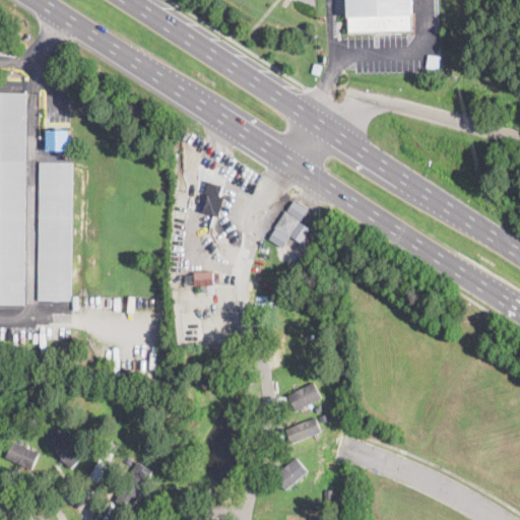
[(410,0),(411,30),(347,31),(346,0),(410,0)]
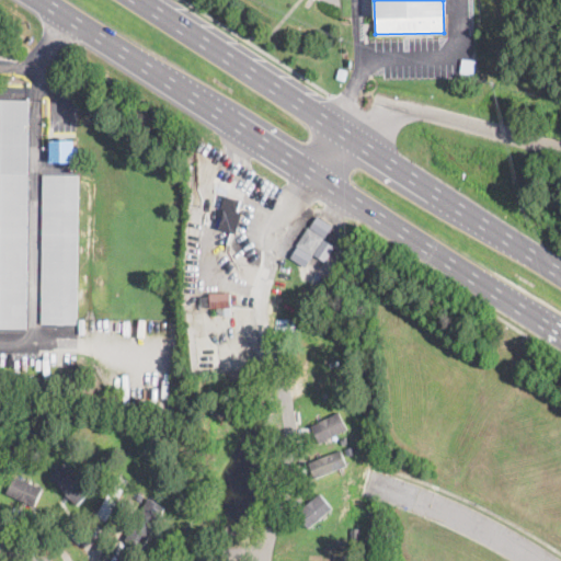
[(0,99),(30,100),(29,125),(25,125),(25,132),(29,132),(26,329),(0,328),(0,99)]
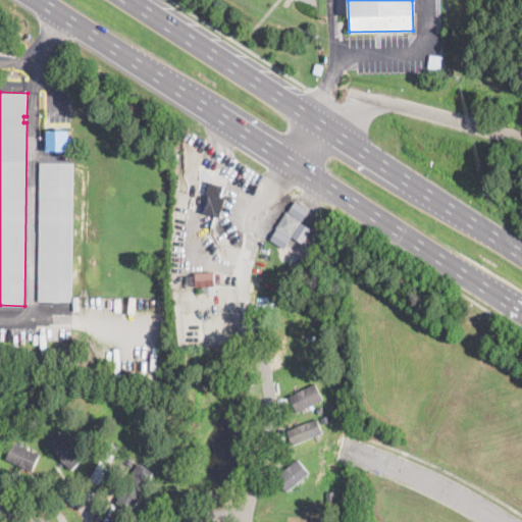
[(70,151),(48,151),(47,132),(70,132),(70,151)]
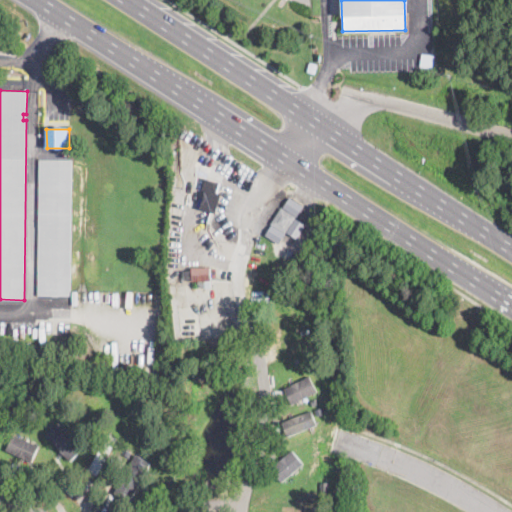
[(71,289),(71,296),(38,295),(40,159),(73,160),(71,289)]
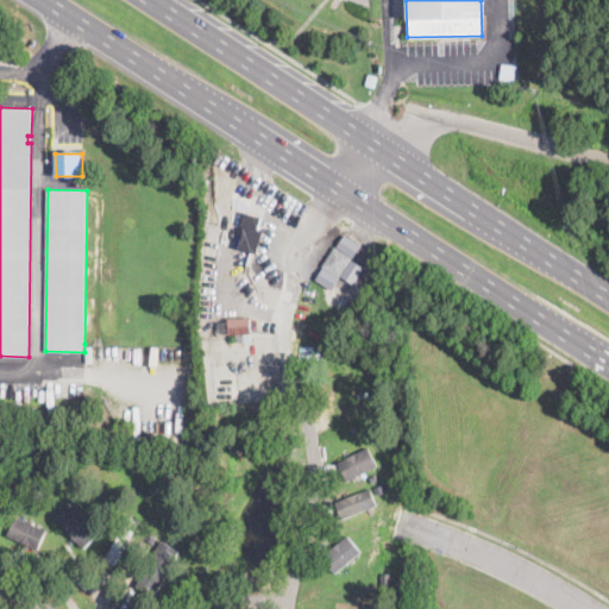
[(242,193),(255,202),(249,211),(246,211),(245,212),(233,208),(232,199),(236,200),(242,193)]
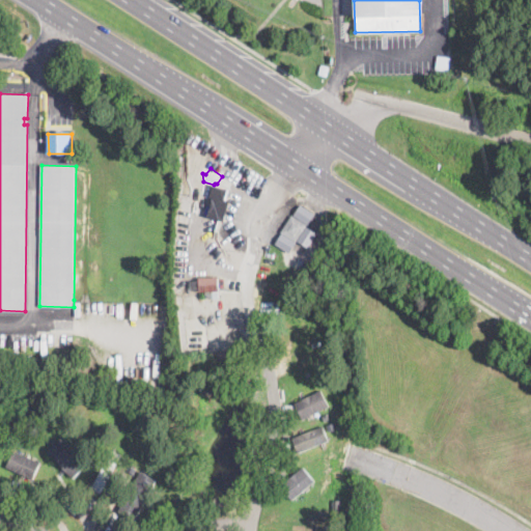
[(231,201),(225,222),(206,217),(213,196),(208,195),(211,187),(212,185),(227,189),(224,199),(231,201)]
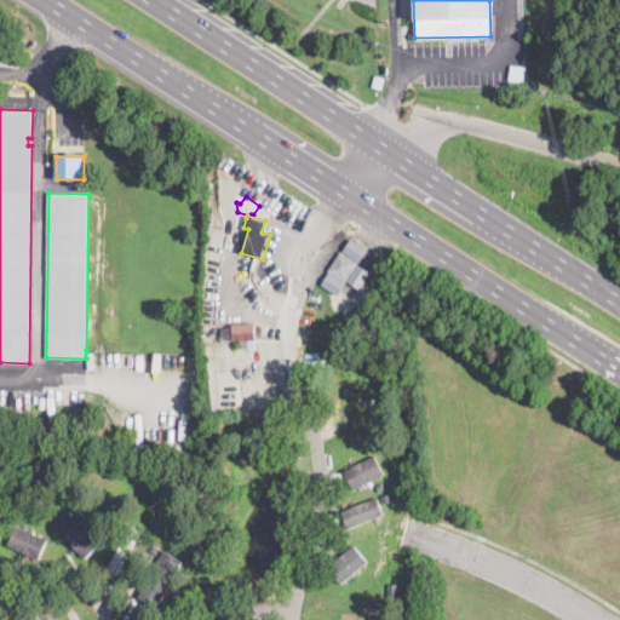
[(359,263),(344,282),(327,271),(340,251),(359,263)]
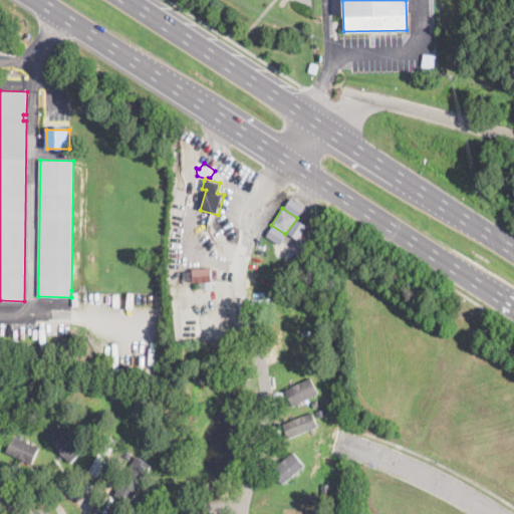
[(206,281),(206,287),(189,288),(188,283),(184,283),(183,271),(192,271),(192,268),(211,267),(211,281),(206,281)]
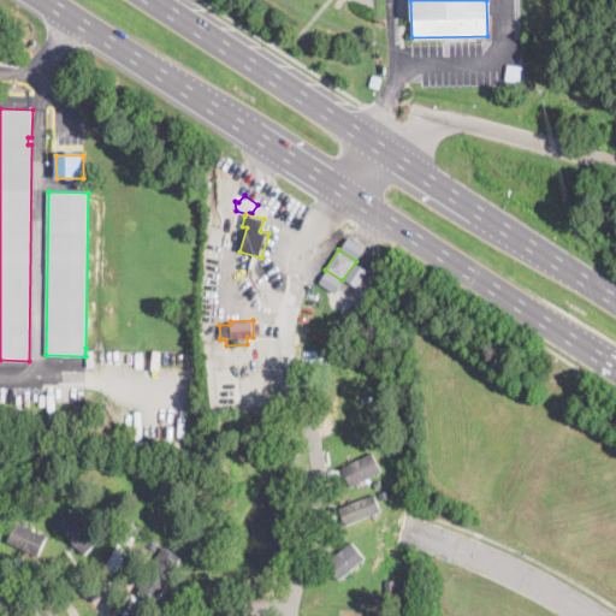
[(374,474),(351,486),(342,468),(365,456),(374,474)]
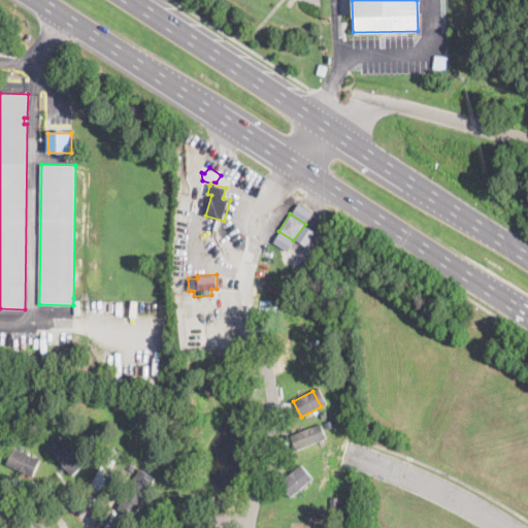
[(336,426),(327,429),(325,422),(333,419),(336,426)]
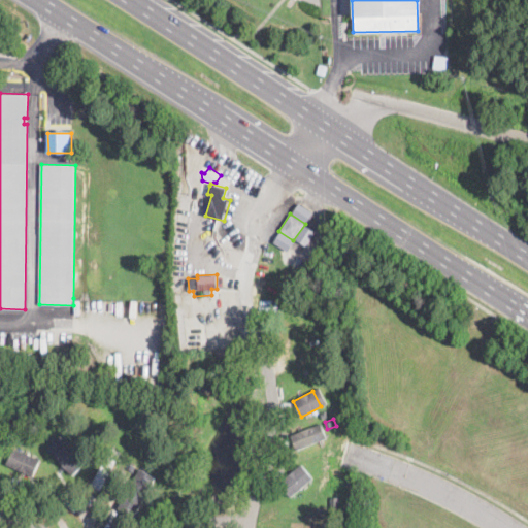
[(327,436),(297,449),(291,435),(321,422),(327,436)]
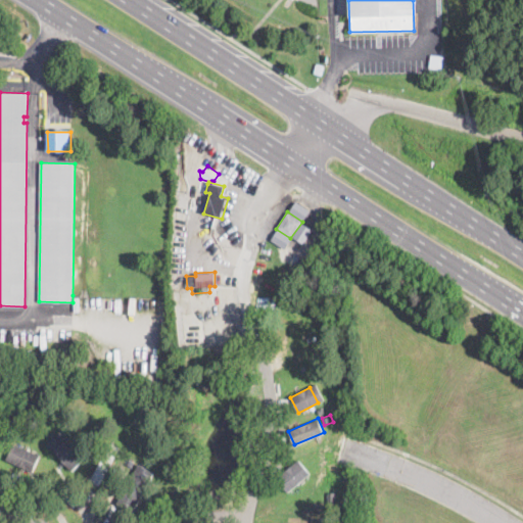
[(84,457),(73,469),(46,443),(58,431),(84,457)]
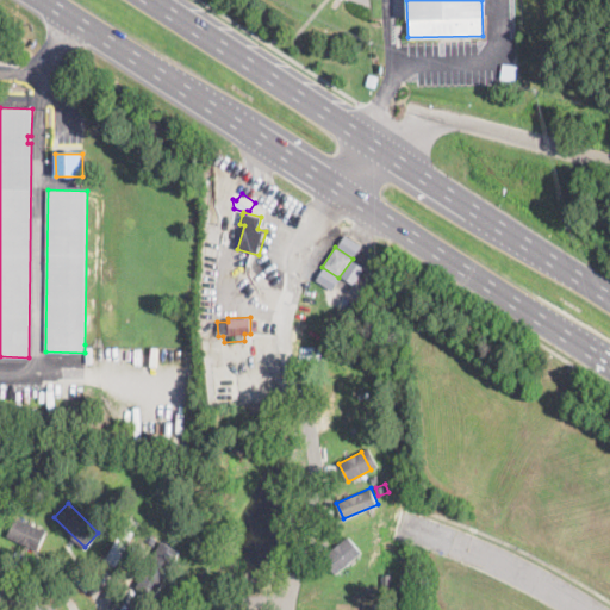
[(47,529),(38,548),(8,535),(17,516),(47,529)]
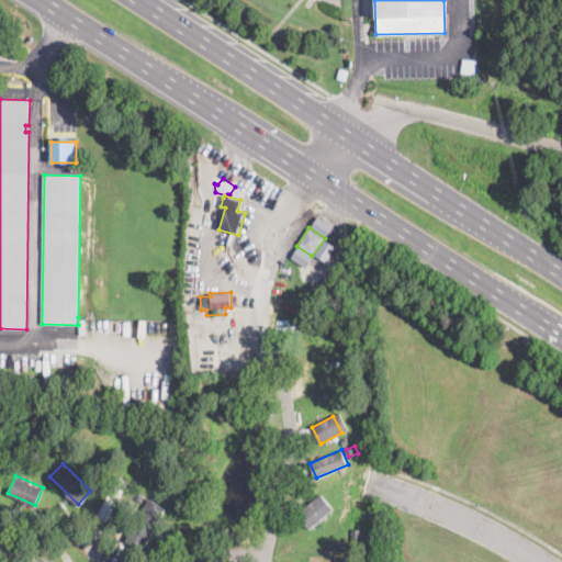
[(128,480),(107,520),(98,515),(120,475),(128,480)]
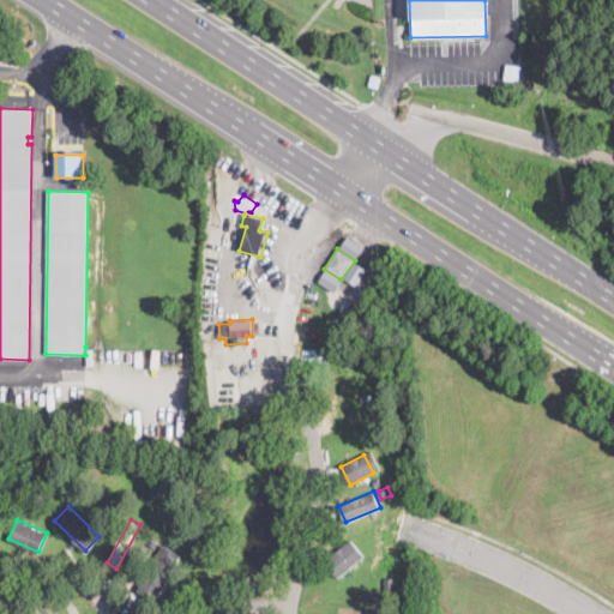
[(176,530),(173,536),(166,531),(169,525),(176,530)]
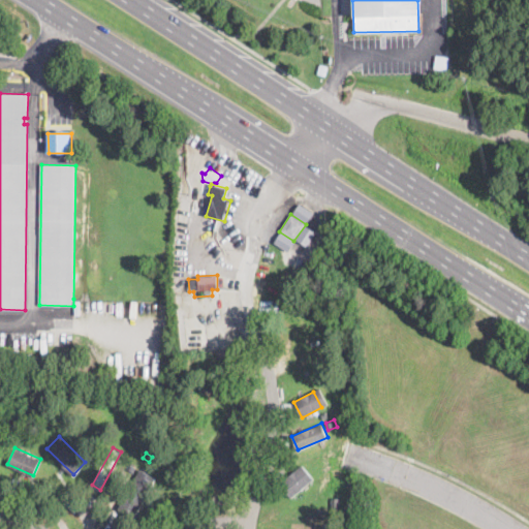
[(313,478),(303,464),(279,481),(290,496),(313,478)]
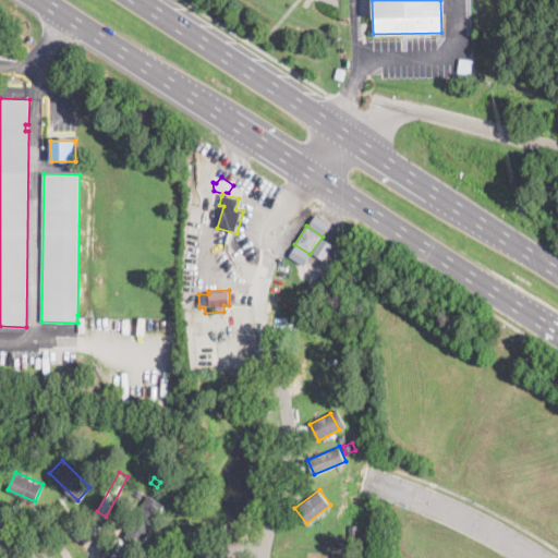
[(164,506),(141,547),(124,538),(147,496),(164,506)]
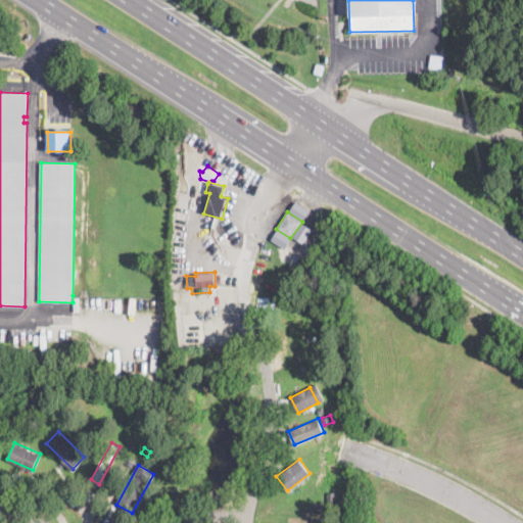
[(334,502),(325,502),(325,492),(334,492),(334,502)]
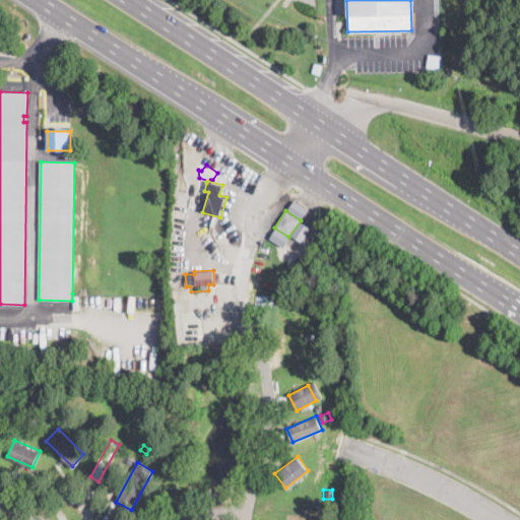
All buildings are outlined.
